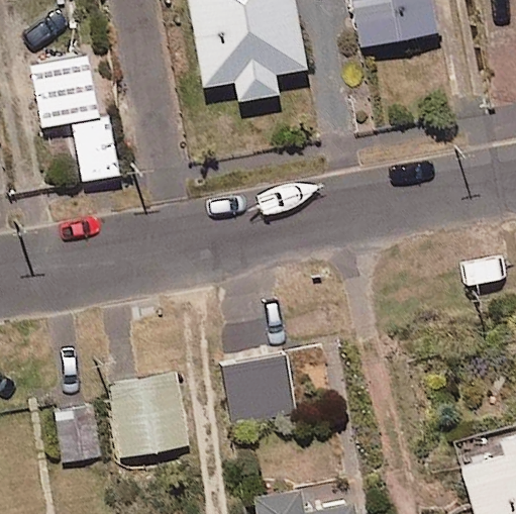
[(188,0),(204,88),(235,82),(239,103),(277,96),(274,76),(305,70),(292,0),(188,0)]
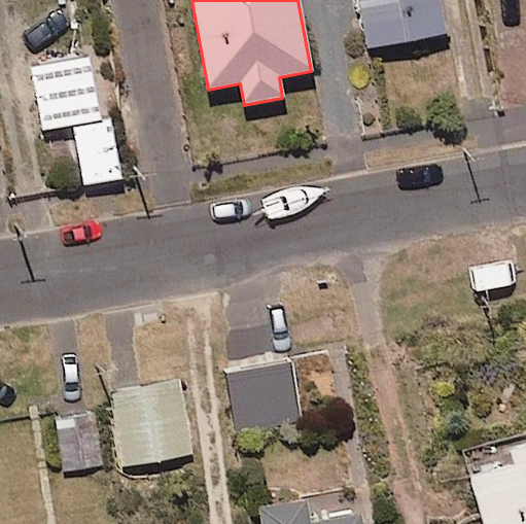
[(360,0),(370,48),(447,34),(440,0),(360,0)]
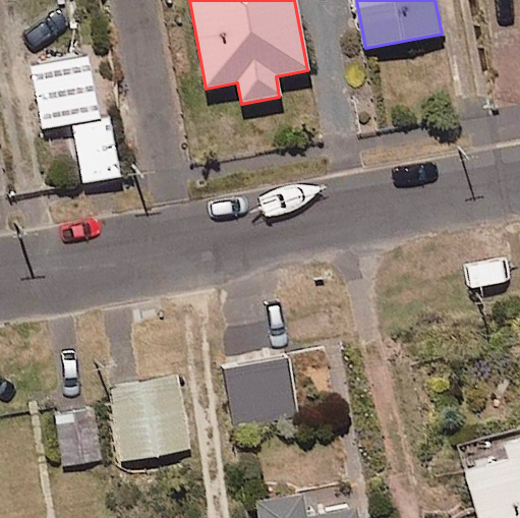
[(99,119),(87,53),(31,63),(43,127),(71,122),(83,182),(119,176),(108,117),(99,119)]
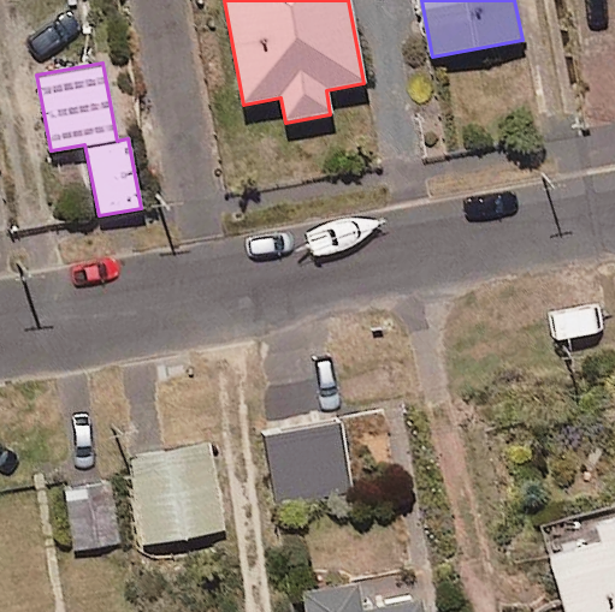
[(354,491),(341,423),(270,438),(282,505),(354,491)]
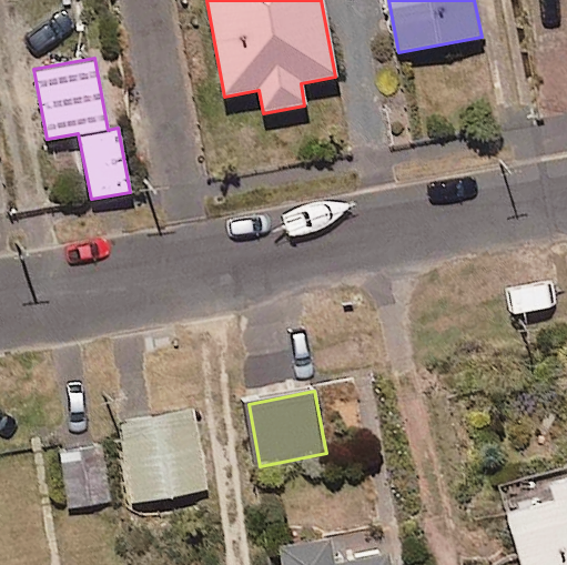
[(208,488),(193,409),(122,421),(137,501),(208,488)]
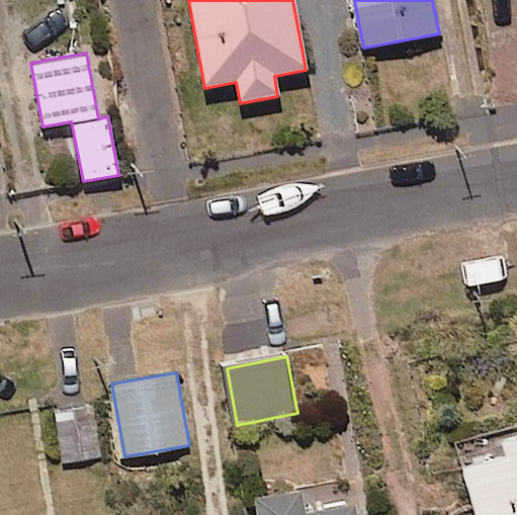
[(99,455),(93,409),(57,414),(64,460),(99,455)]
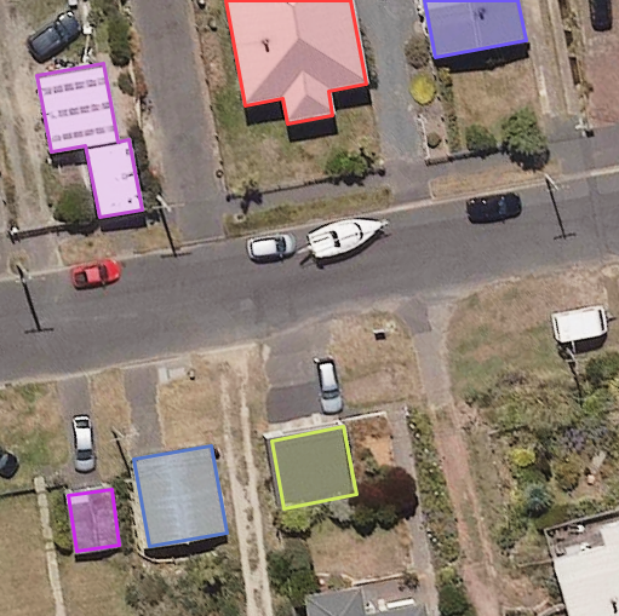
[(618,491),(556,510),(569,557),(554,560),(568,615),(618,615),(618,491)]
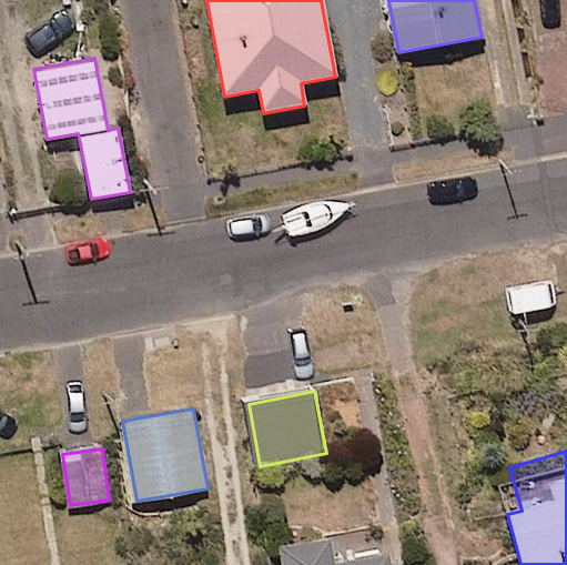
[(341,564),(331,564),(328,543),(282,548),(283,564),(388,564),(388,560),(341,564)]
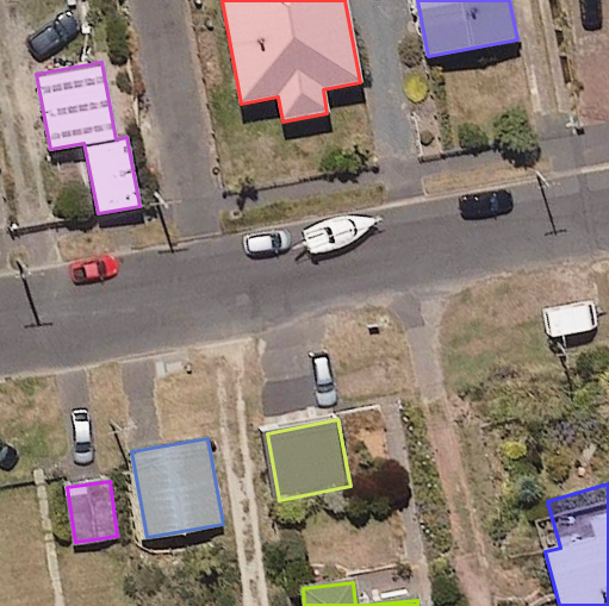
All buildings are outlined.
